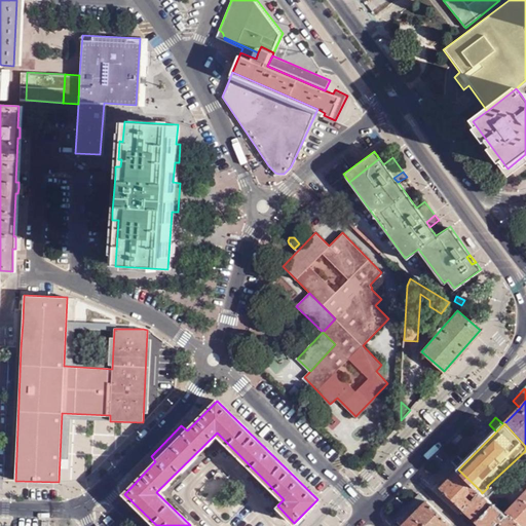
[(525,464),(525,453),(510,468),(515,475),(525,464)]
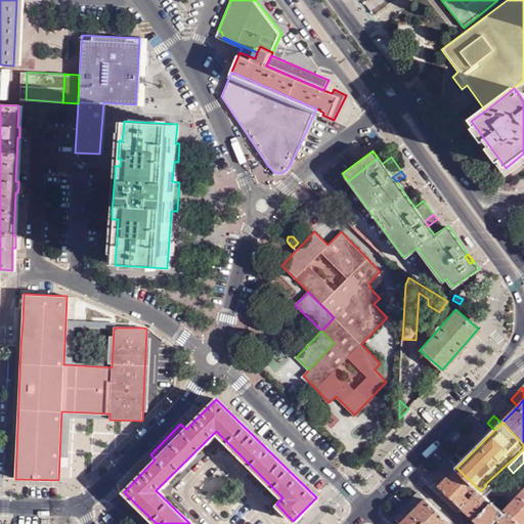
[(479,489),(456,468),(438,486),(462,509),(479,489)]
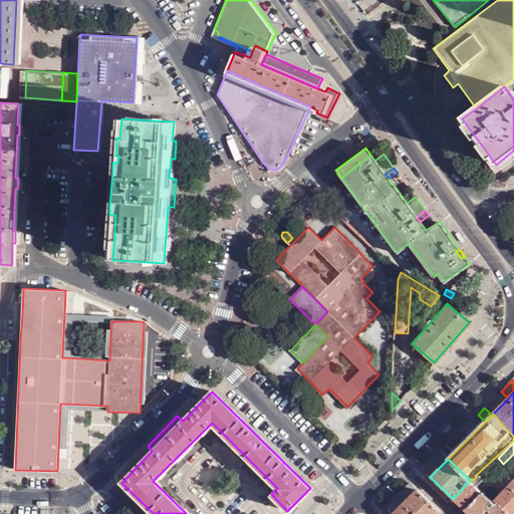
[(486,468),(477,476),(471,482),(478,488),(492,475),(486,468)]
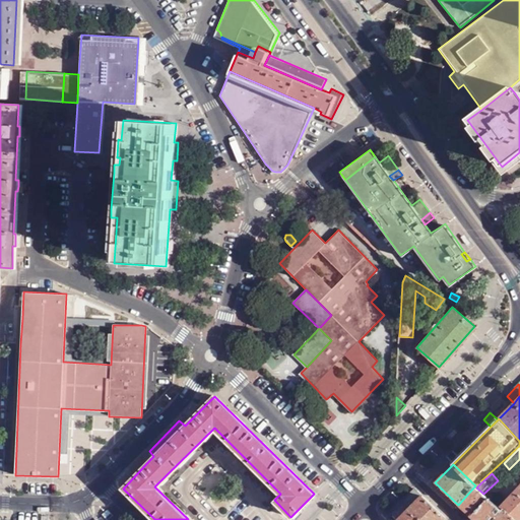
[(475,485),(458,505),(470,516),(488,498),(483,494),(476,488),(475,485)]
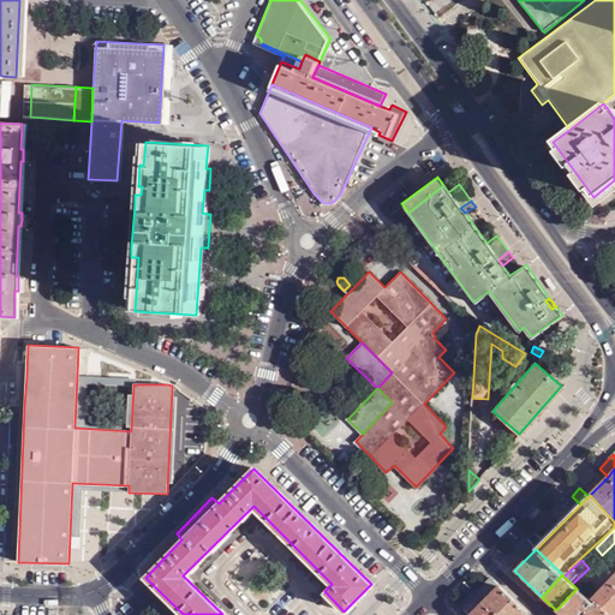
[(614,614),(614,575),(592,599),(596,603),(607,614),(614,614)]
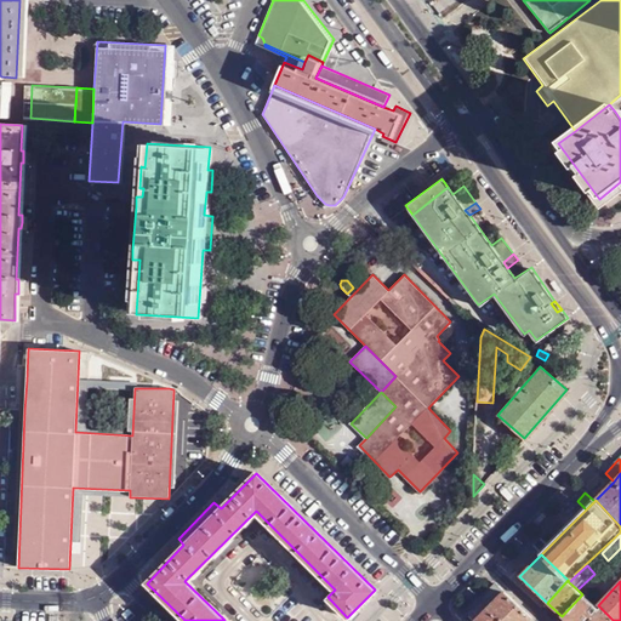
[(496,584),(467,613),(474,620),(530,620),(533,620),(496,584)]
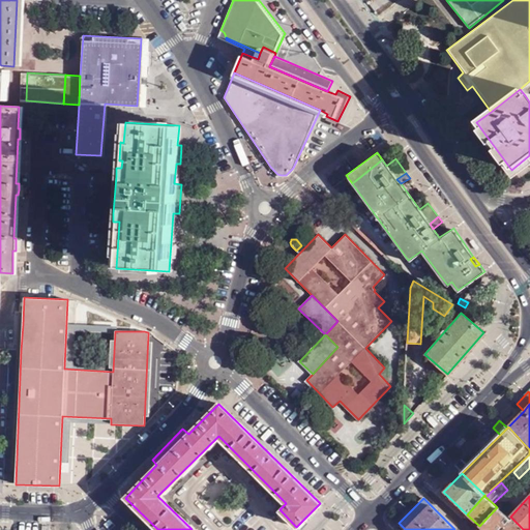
[(479,526),(483,529),(503,529),(511,520),(497,508),(497,507),(479,526)]
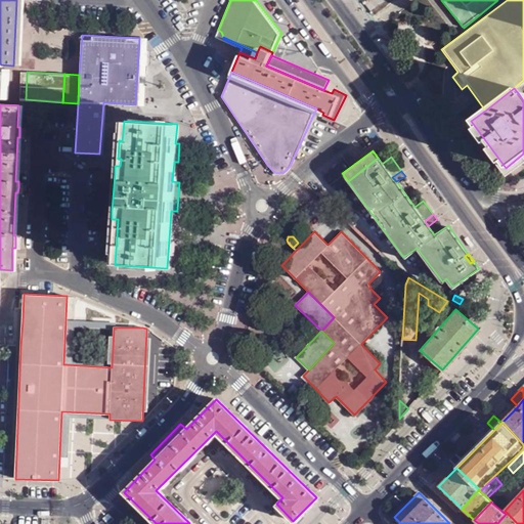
[(517,523),(508,514),(507,515),(506,514),(497,523),(517,523)]
